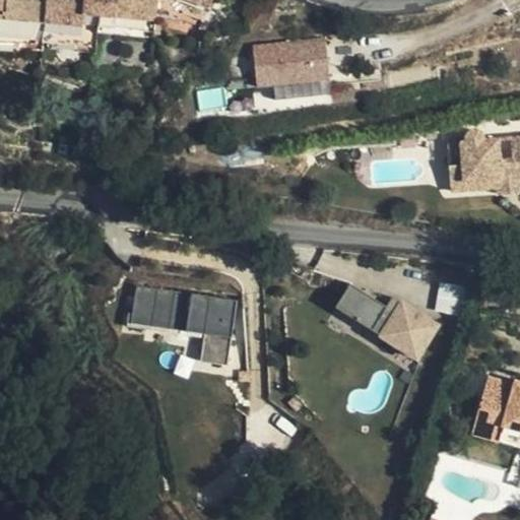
[(211,0),(6,0),(5,20),(0,19),(0,45),(94,55),(98,35),(152,39),(155,17),(179,20),(200,27),(211,0)]
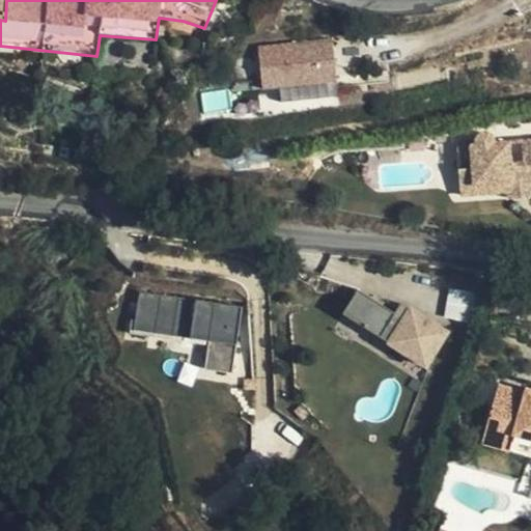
[(323,40),(249,50),(254,91),(329,82),(323,40)]
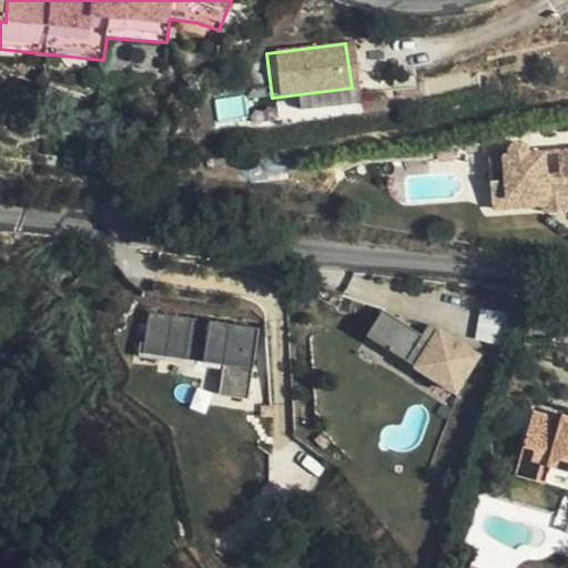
[(548,178),(546,154),(528,156),(527,153),(525,150),(521,149),(519,150),(517,150),(515,151),(513,154),(511,158),(490,160),(493,186),(508,184),(509,202),(540,199),(541,208),(546,208),(550,206),(550,203),(567,202),(567,205),(567,204),(567,152),(561,153),(565,176),(548,178)]
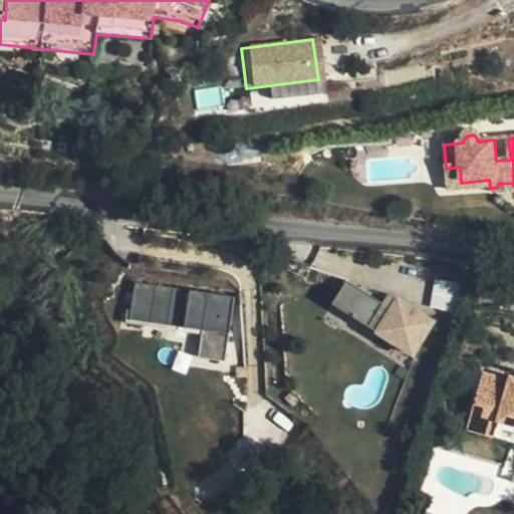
[(461,183),(460,167),(446,169),(448,192),(490,188),(489,180),(461,183)]
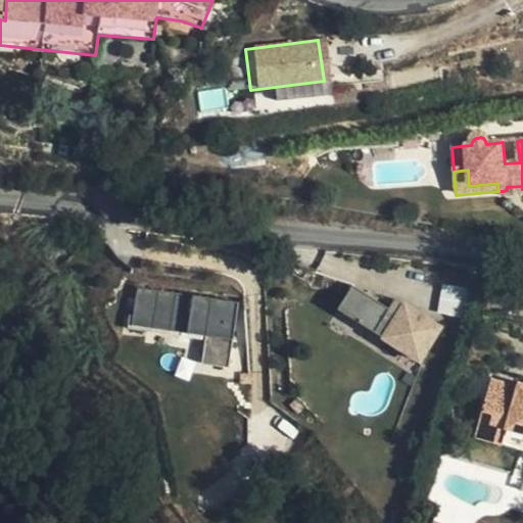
[(505,206),(522,203),(522,188),(522,189),(522,186),(507,187),(507,190),(503,191),(505,206)]
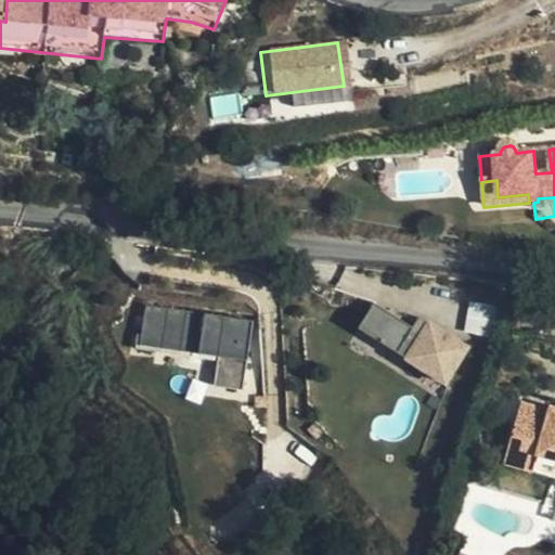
[(377,301),(361,326),(433,372),(438,363),(453,373),(469,346),(431,322),(425,332),(415,325),(377,301)]
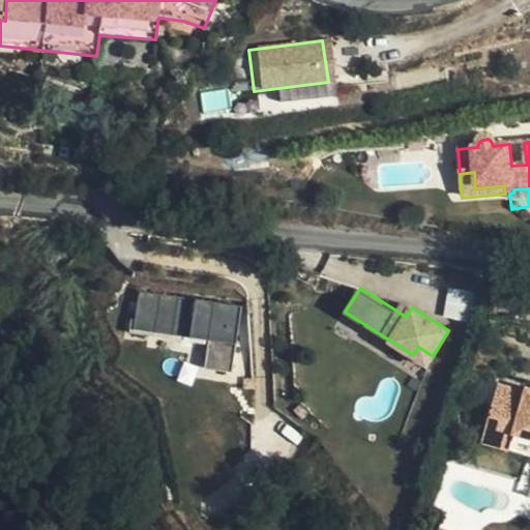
[(476,293),(449,289),(444,316),(472,320),(476,293)]
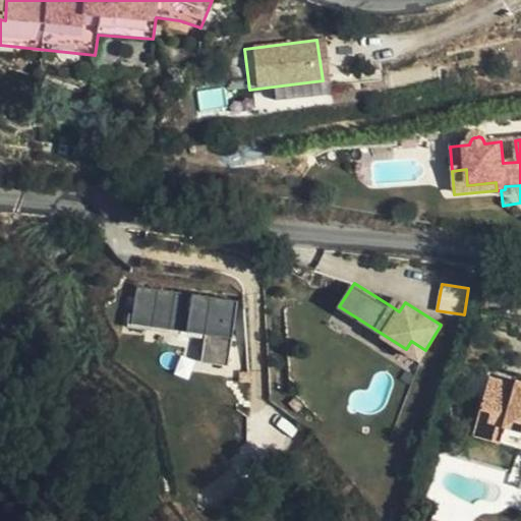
[(129,330),(204,341),(199,367),(231,372),(242,303),(136,287),(129,330)]
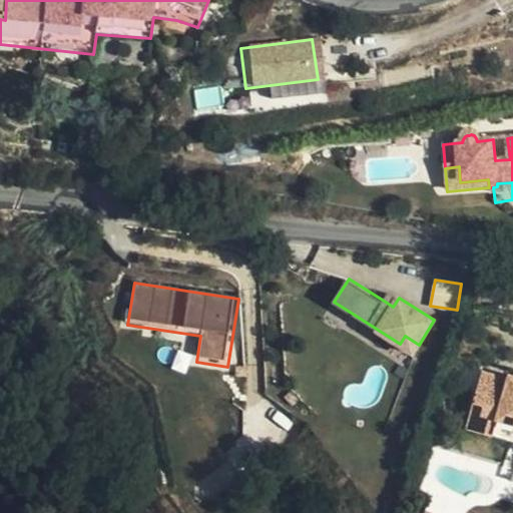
[(384,301),(393,307),(399,298),(390,292),(384,301)]
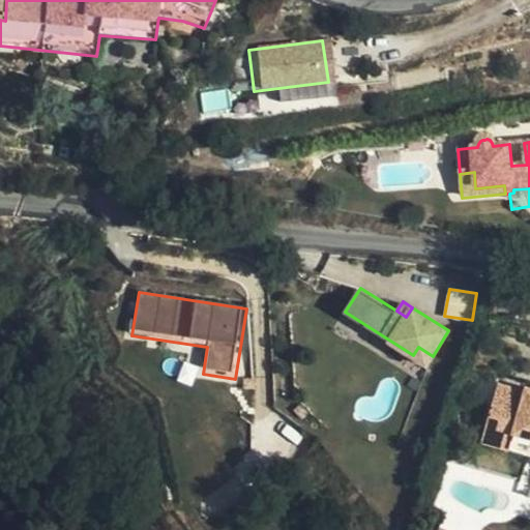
[(418,347),(413,355),(427,364),(433,356),(418,347)]
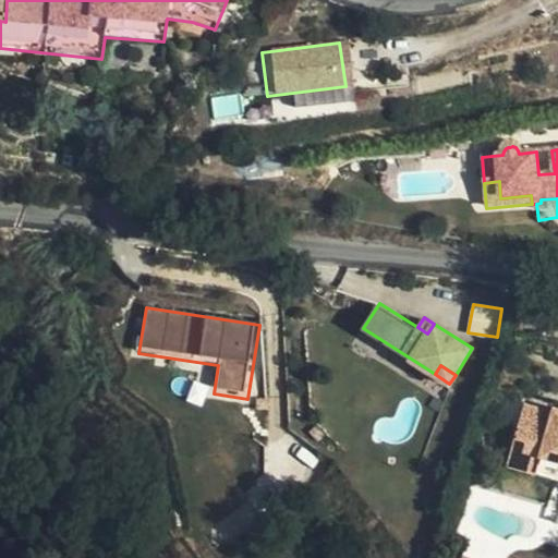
[(557,410),(553,409),(550,413),(523,405),(517,426),(544,434),(538,461),(557,465),(557,410)]
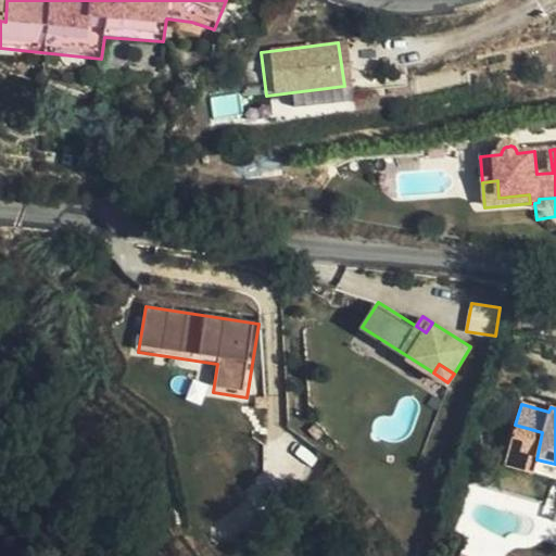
[(505,464),(555,477),(555,464),(536,459),(542,432),(515,425),(505,464)]
